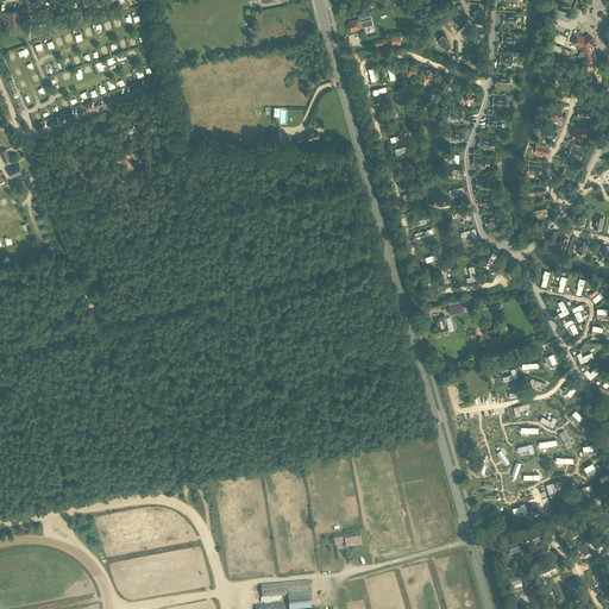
[(473,8),(473,19),(476,20),(476,22),(479,22),(479,20),(483,20),(483,10),(473,8)]
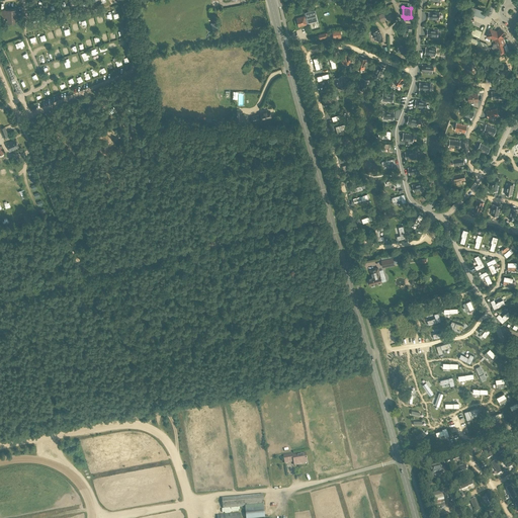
[(15,9),(0,10),(1,17),(8,16),(8,21),(16,21),(15,9)]
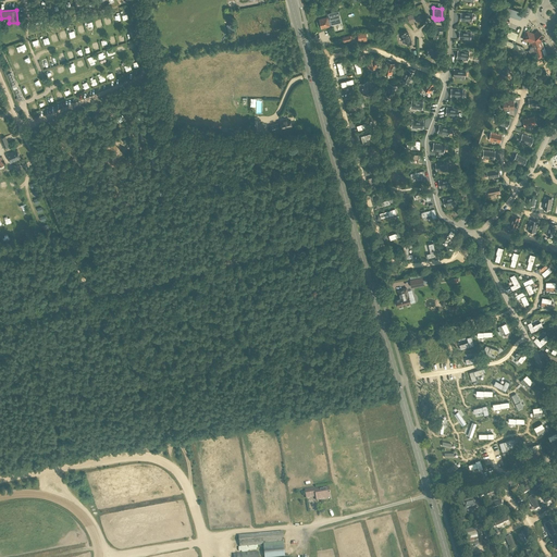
[(418,12),(408,16),(410,24),(421,20),(418,12)]
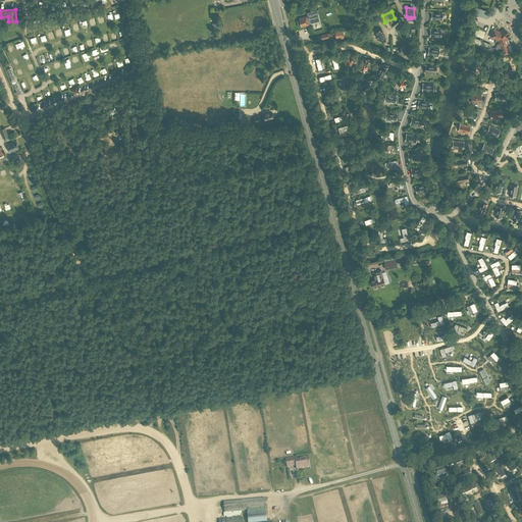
[(307,16),(299,18),(301,27),(309,24),(308,21),(310,21),(310,22),(319,20),(317,14),(309,16),(309,18),(308,18),(307,16)]
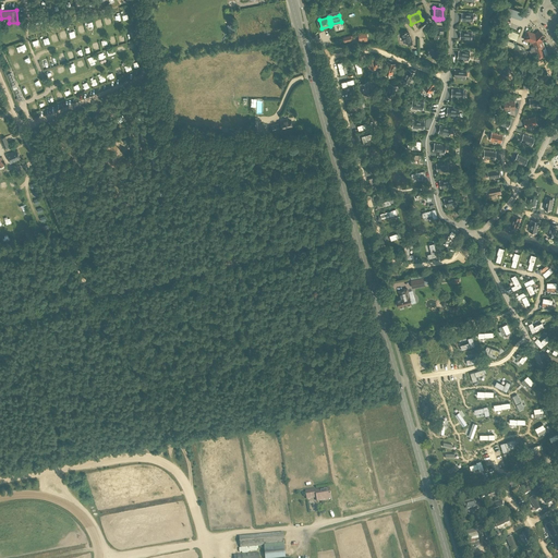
[(525,33),(522,39),(531,43),(537,59),(543,57),(541,49),(540,47),(542,46),(540,40),(541,39),(543,38),(540,35),(536,32),(535,33),(534,34),(526,31),(525,33)]
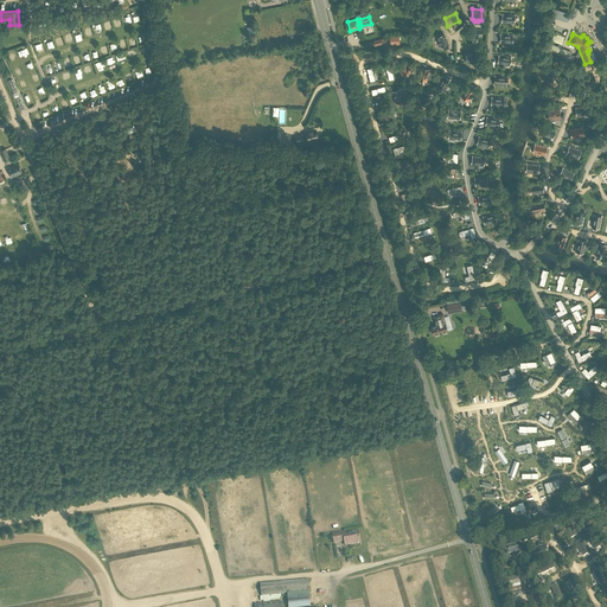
[(446,34),(436,36),(440,48),(443,46),(445,50),(449,49),(448,39),(446,39),(446,34)]
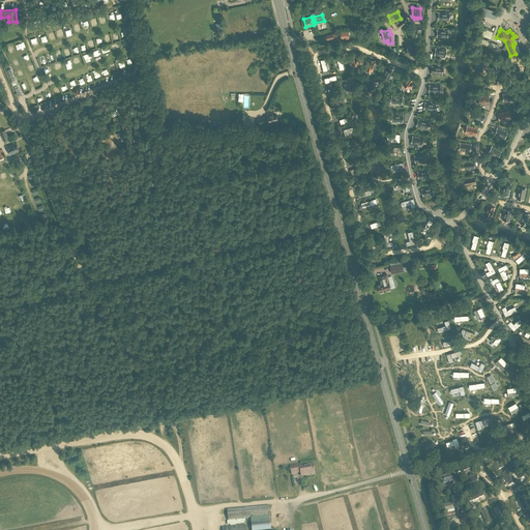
[(478,38),(475,45),(496,53),(499,48),(490,43),(478,38)]
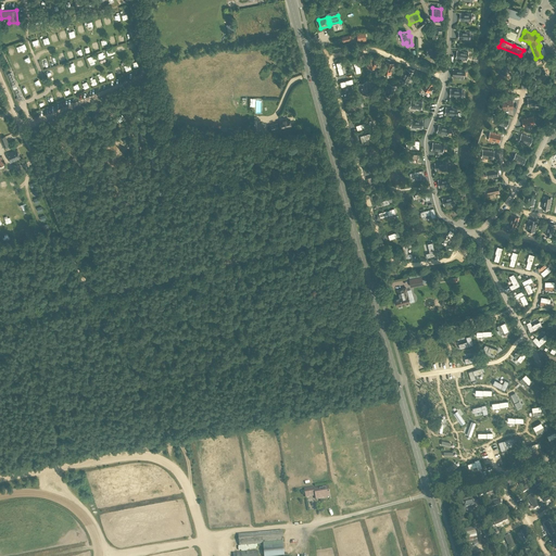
[(429,46),(425,55),(437,60),(440,50),(429,46)]
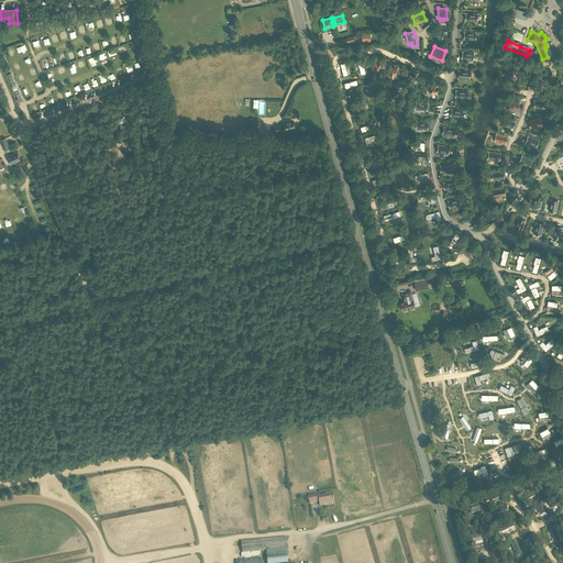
[(463,52),(462,59),(473,61),(474,53),(467,52),(467,53),(466,53),(466,52),(463,52)]
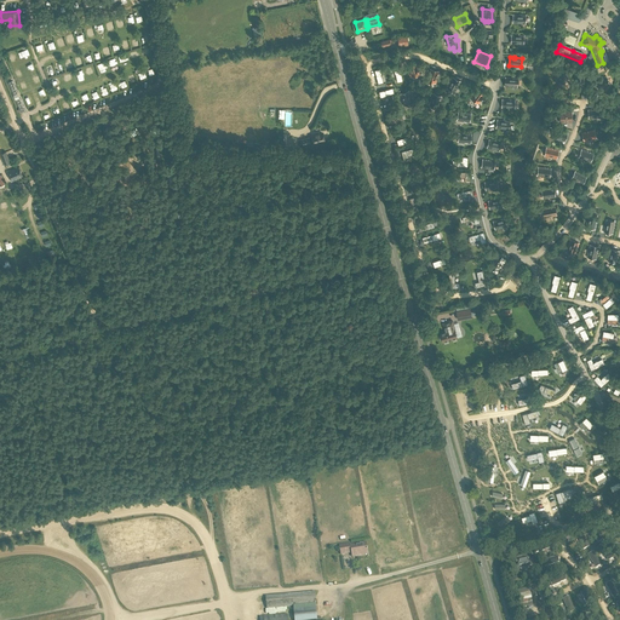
[(418,63),(408,64),(411,78),(419,76),(418,63)]
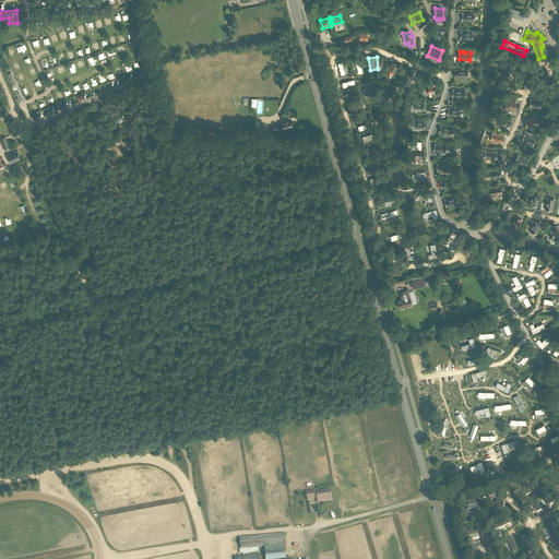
[(388,63),(384,73),(393,75),(395,64),(388,63)]
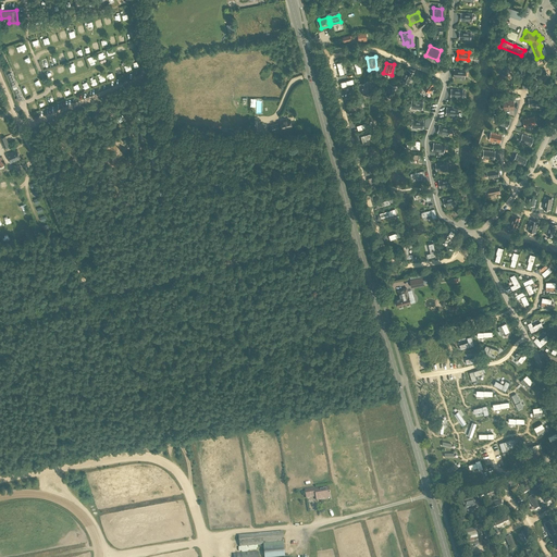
[(545,69),(534,73),(537,81),(547,76),(545,69)]
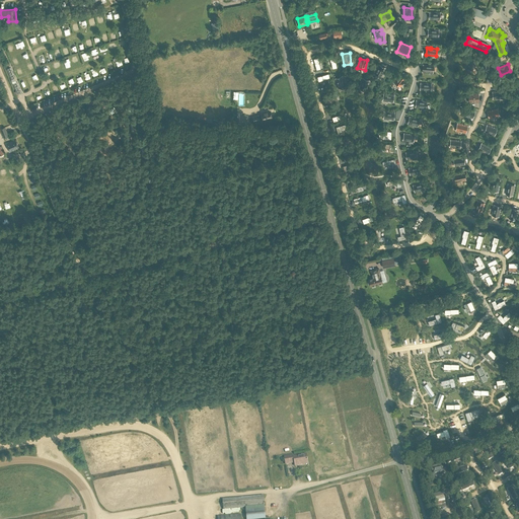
[(378,65),(374,74),(380,77),(385,68),(378,65)]
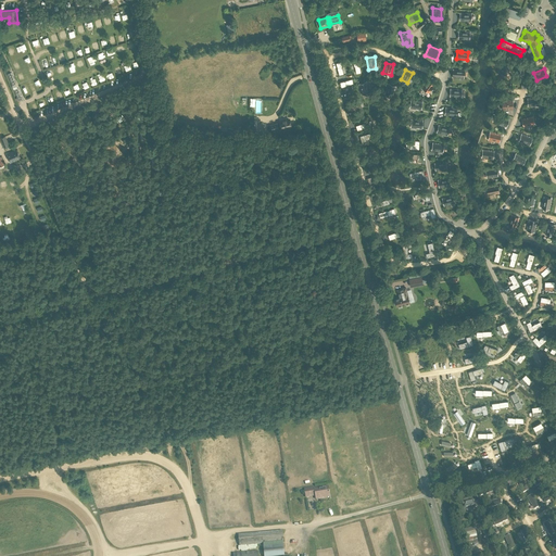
[(453,70),(453,77),(464,78),(465,71),(458,70),(458,71),(456,71),(456,70),(453,70)]
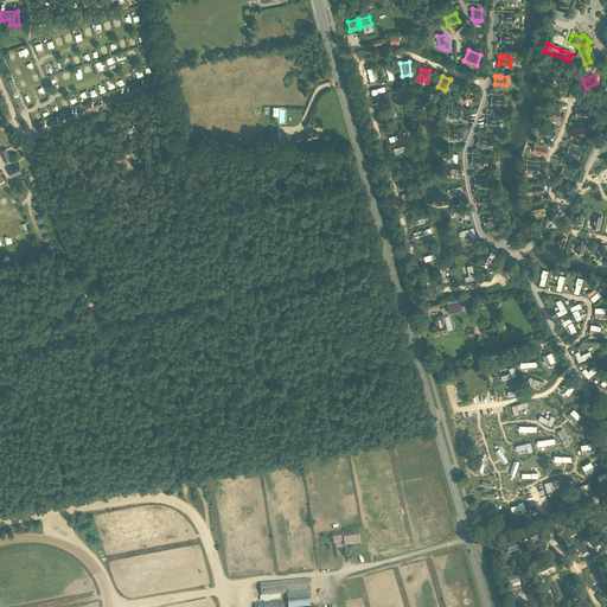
[(12,80),(8,81),(19,107),(17,108),(18,110),(20,109),(20,110),(24,109),(12,80)]
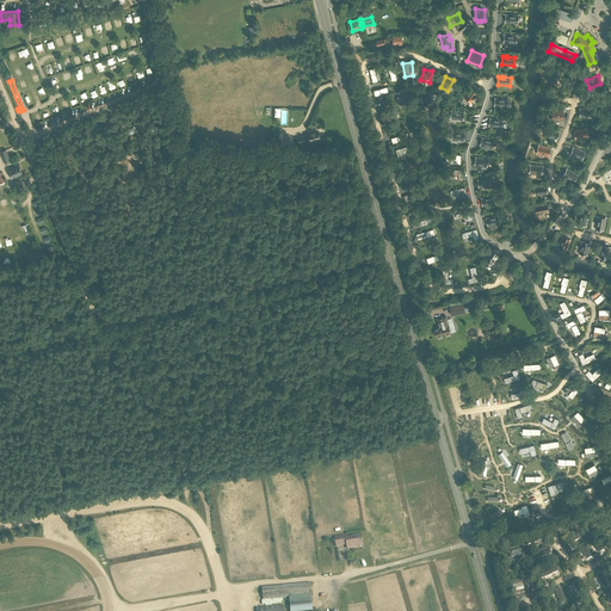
[(471,87),(464,98),(471,103),(479,93),(471,87)]
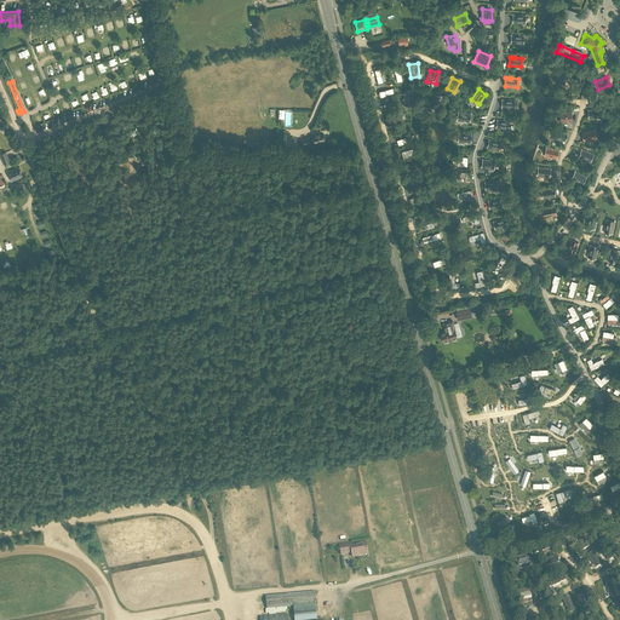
[(408,92),(400,95),(403,107),(412,103),(408,92)]
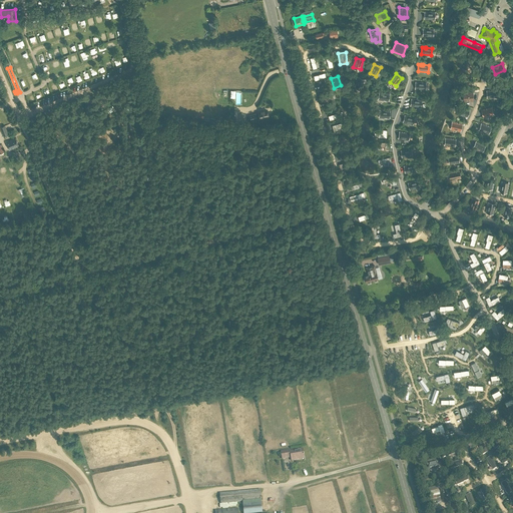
[(358,77),(355,87),(362,89),(365,80),(358,77)]
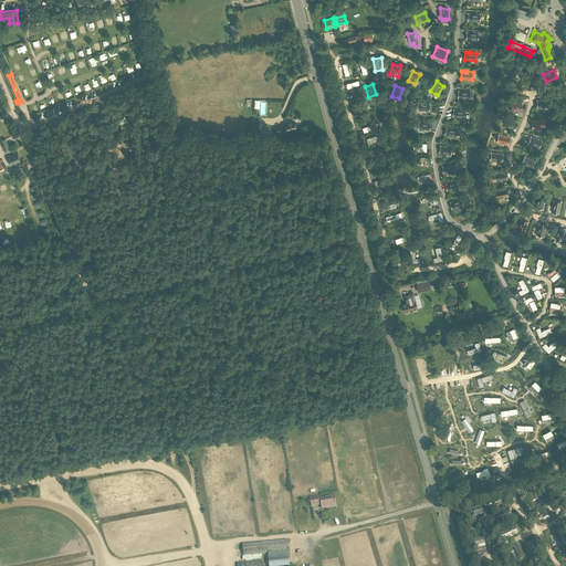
[(548,100),(536,101),(537,108),(548,107),(548,100)]
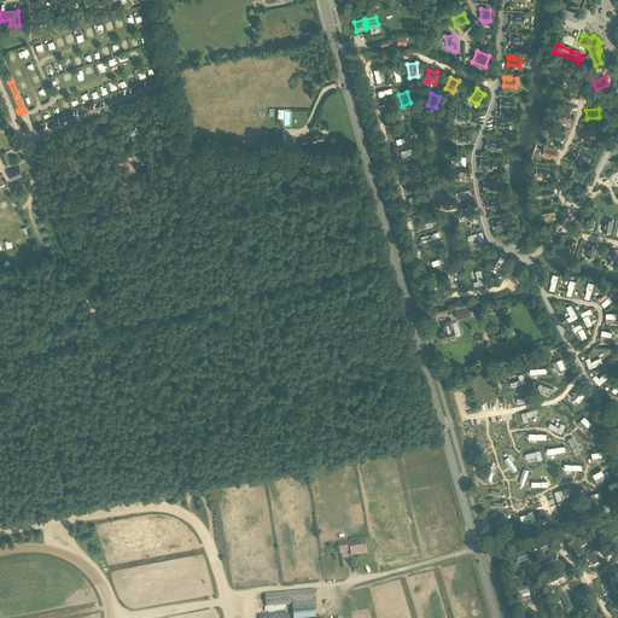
[(458,111),(456,121),(468,122),(470,114),(458,111)]
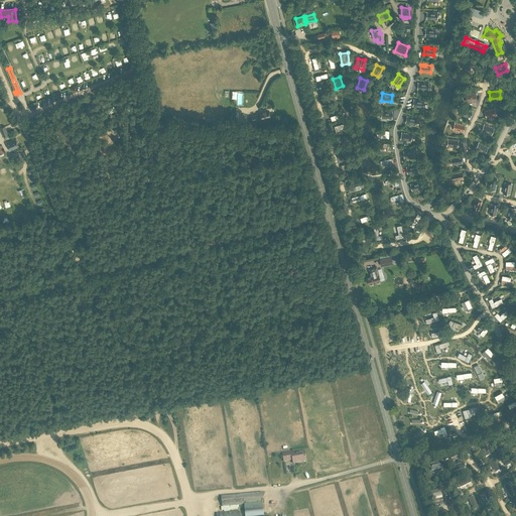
[(476,93),(466,94),(467,102),(476,101),(476,93)]
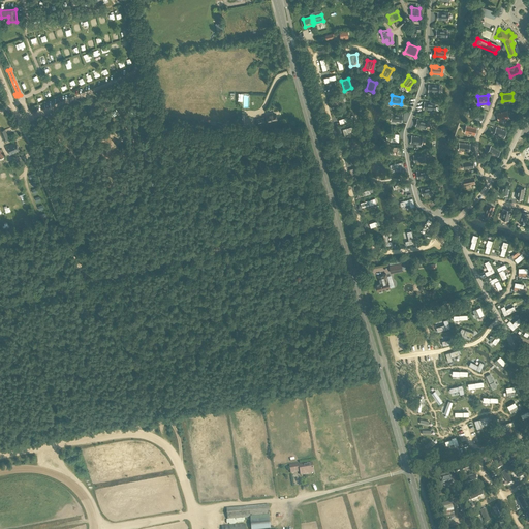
[(343,102),(341,98),(334,100),(333,96),(329,97),(331,105),(343,102)]
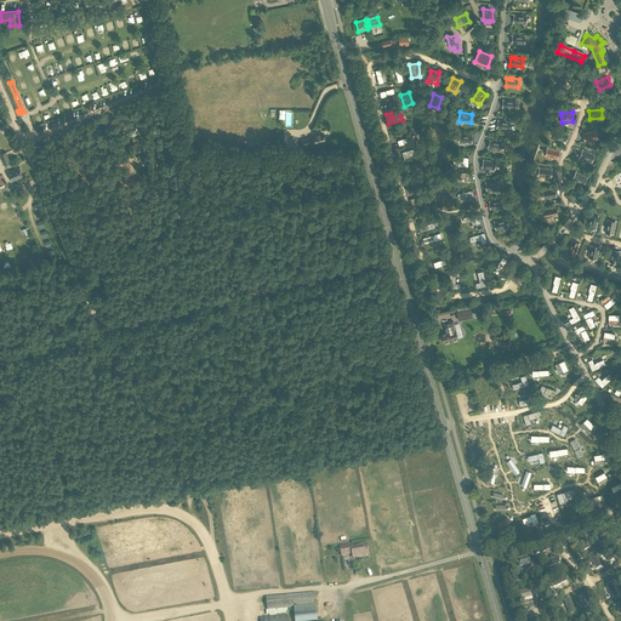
[(497,120),(497,129),(510,130),(511,121),(503,120),(503,121),(501,120),(497,120)]
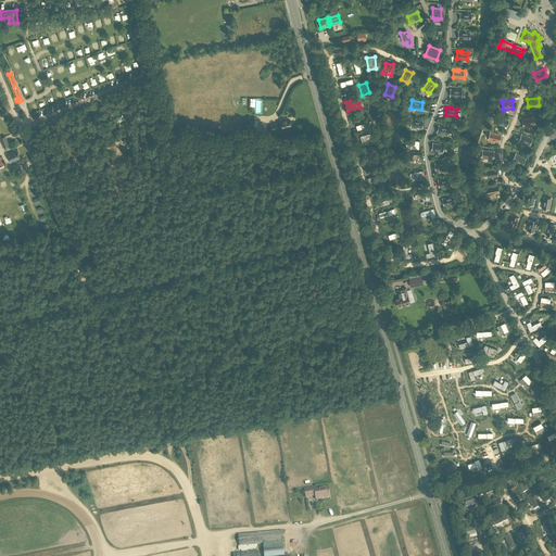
[(497,116),(495,124),(507,127),(509,119),(497,116)]
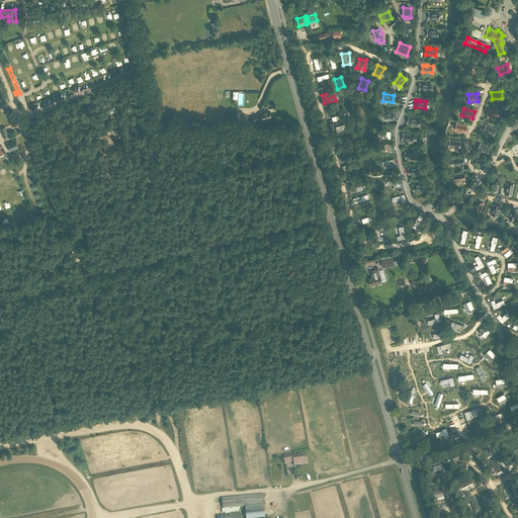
[(496,108),(486,111),(488,118),(498,115),(496,108)]
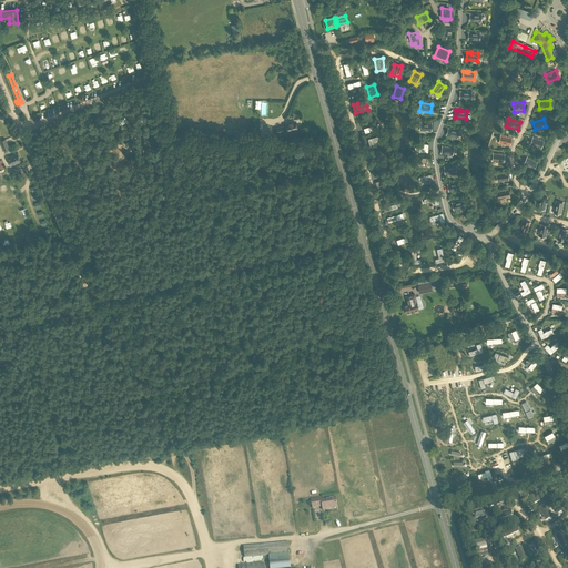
[(283,127),(275,129),(276,133),(284,131),(285,133),(287,132),(297,129),(295,122),(291,123),(291,122),(286,123),(287,124),(286,124),(286,125),(283,127)]
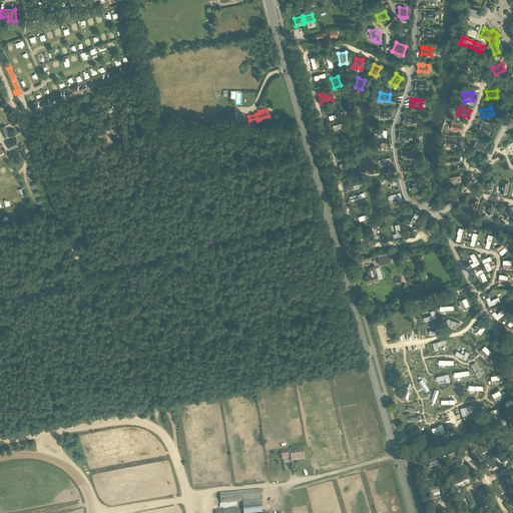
[(380,110),(380,117),(390,118),(390,111),(380,110)]
